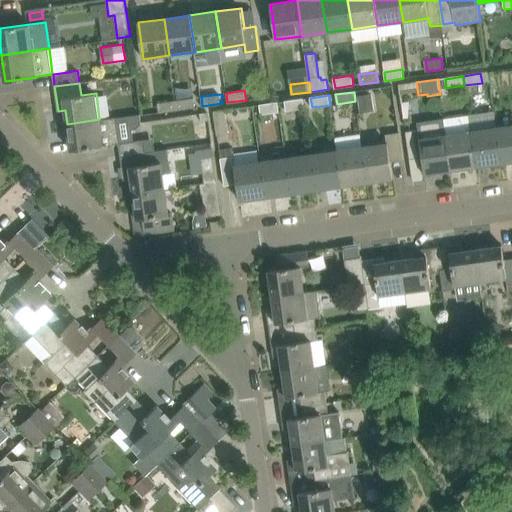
[(358,97),(361,113),(375,111),(372,95),(358,97)]
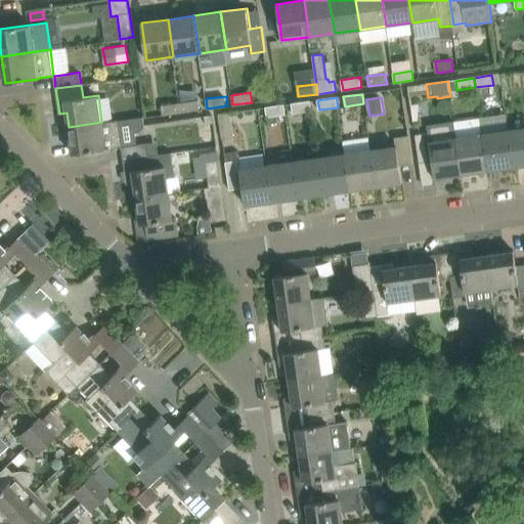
[(199,99),(180,102),(181,112),(200,110),(199,99)]
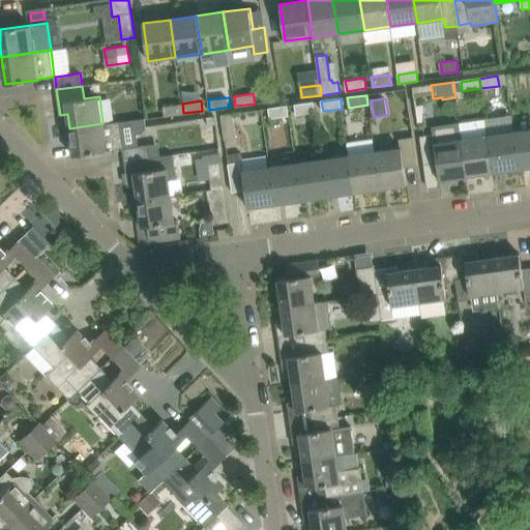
[(296,115),(315,112),(314,102),(295,106),(296,115)]
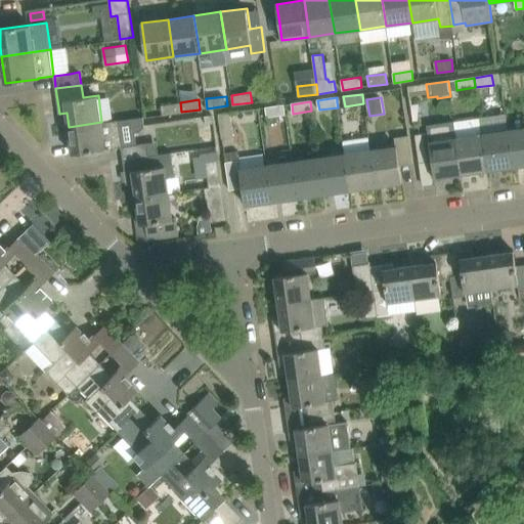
[(163,115),(181,112),(180,102),(162,105),(163,115)]
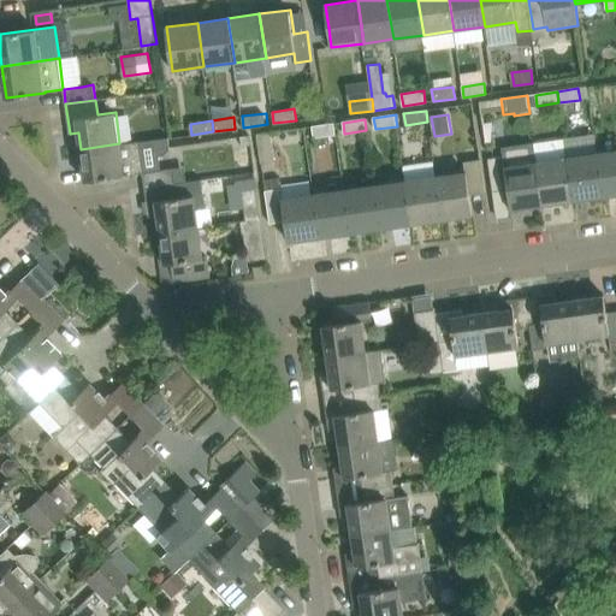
[(314,138),(336,135),(335,124),(313,126),(314,138)]
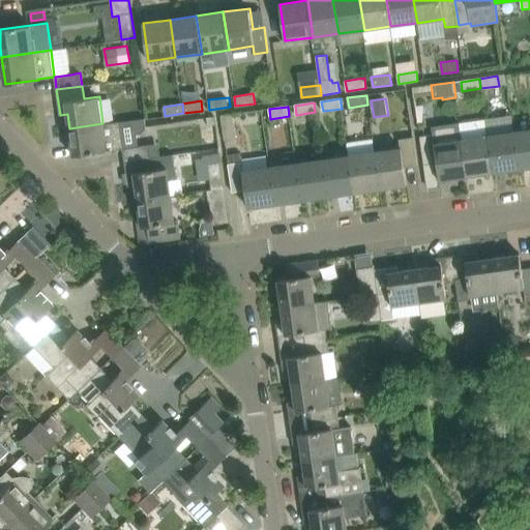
[(237,139),(236,135),(233,113),(221,114),(226,141),(237,139)]
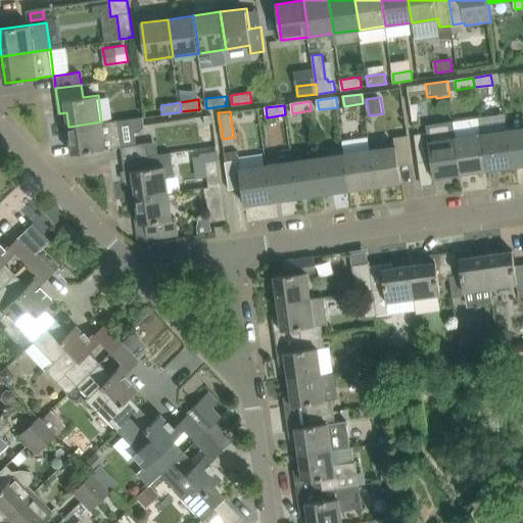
[(124,159),(149,155),(147,142),(123,146),(120,120),(101,122),(68,127),(73,153),(122,147),(124,159)]
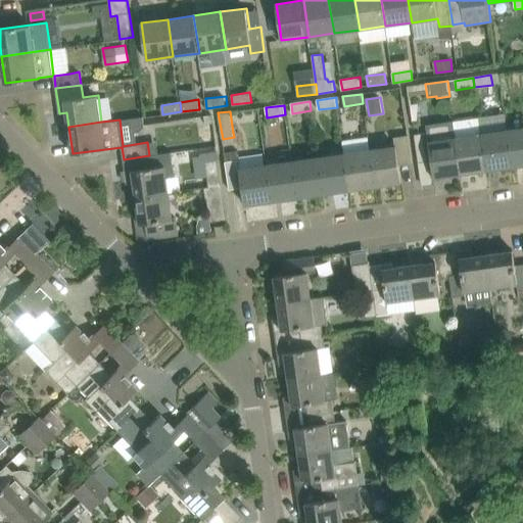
[(461,174),(456,137),(454,122),(428,126),(428,133),(415,135),(419,162),(431,160),(434,178),(461,174)]
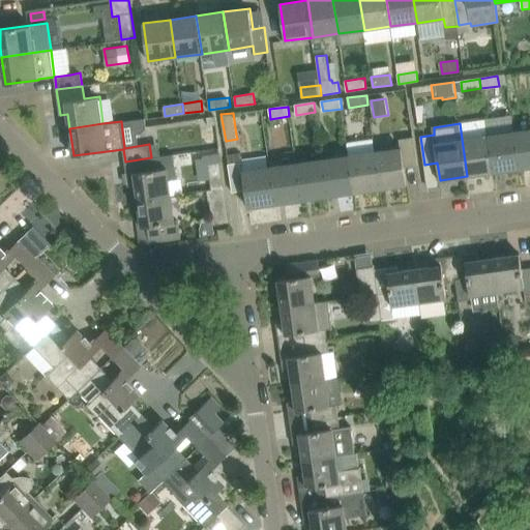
[(529,167),(529,128),(514,131),(520,169),(529,167)]
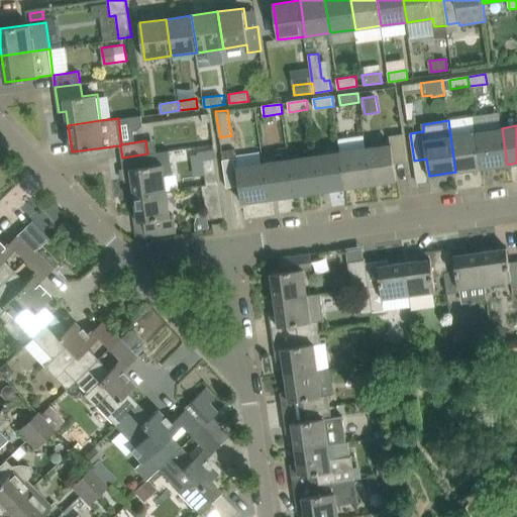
[(507,165),(502,128),(476,132),(481,168),(507,165)]
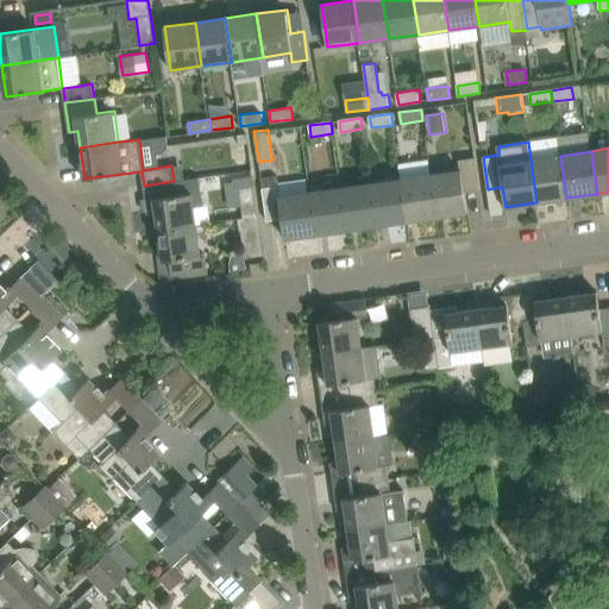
[(560,156),(531,159),(537,202),(566,198),(560,156)]
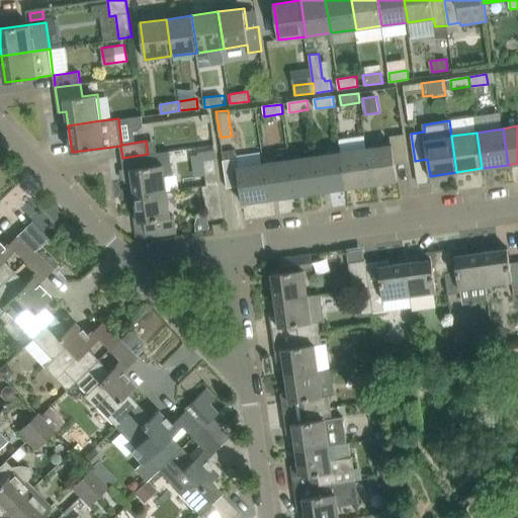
[(367,148),(372,184),(398,180),(396,164),(409,162),(405,135),(391,136),(392,144),(367,148)]
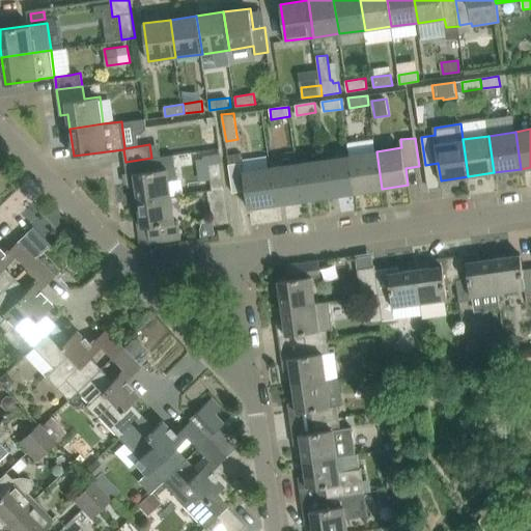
[(376,151),(350,156),(355,193),(382,189),(376,151)]
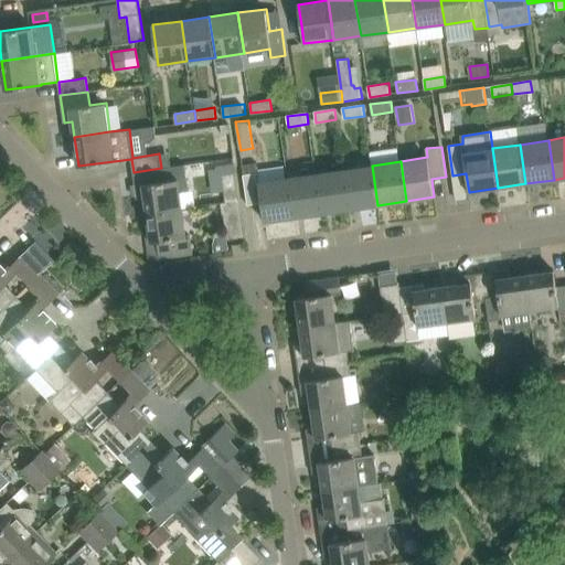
[(224,191),(226,202),(238,200),(234,163),(216,166),(216,168),(209,169),(212,193),(224,191)]
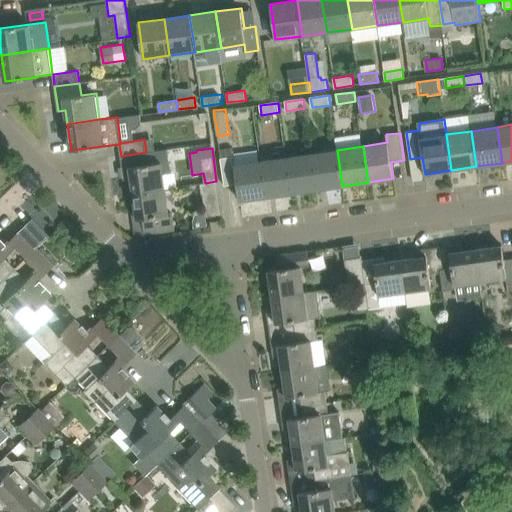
[(240,200),(265,197),(260,161),(235,164),(233,148),(220,150),(224,185),(237,184),(240,200)]
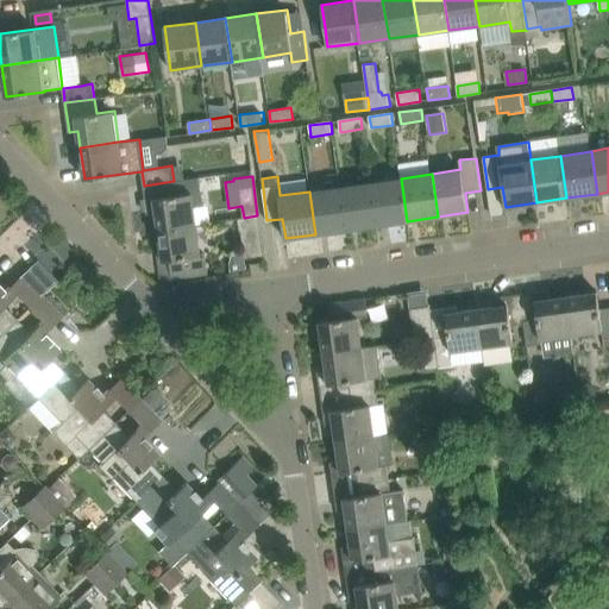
[(156,213),(158,230),(198,224),(194,206),(202,205),(199,177),(174,181),(144,186),(148,214),(156,213)]
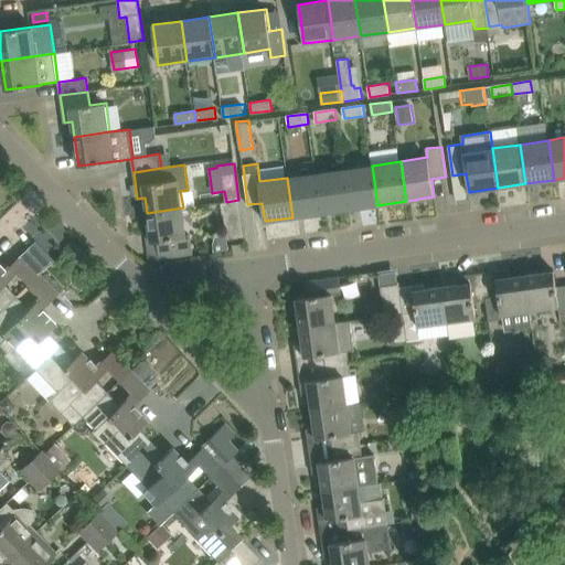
[(350,209),(377,205),(372,166),(343,169),(350,209)]
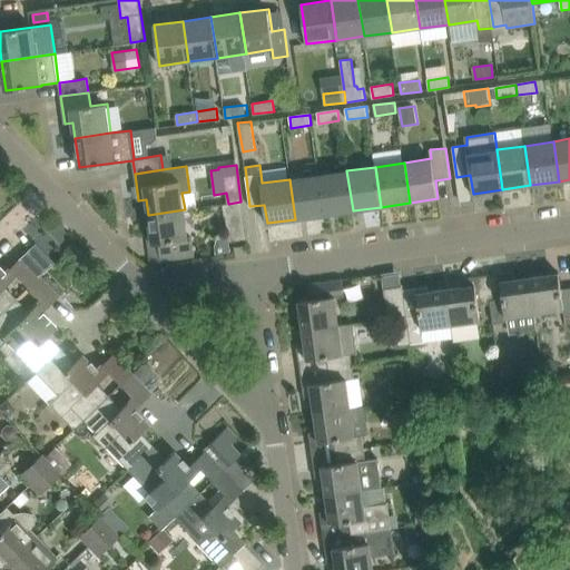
[(318,175),(324,215),(353,210),(346,170),(318,175)]
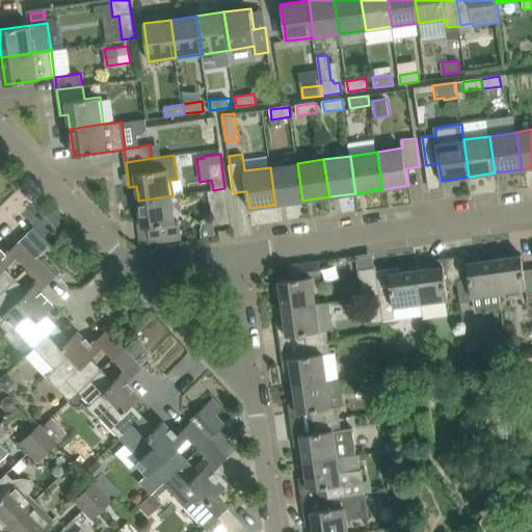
[(302,201),(297,163),(270,167),(275,205),(302,201)]
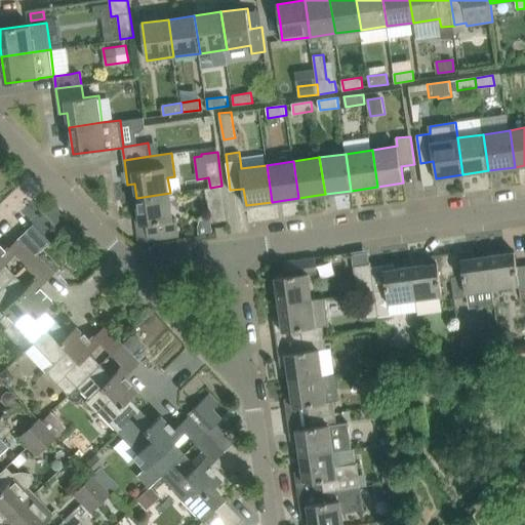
[(205,188),(205,190),(207,198),(208,198),(211,217),(211,221),(227,219),(221,186),(210,188),(205,188)]
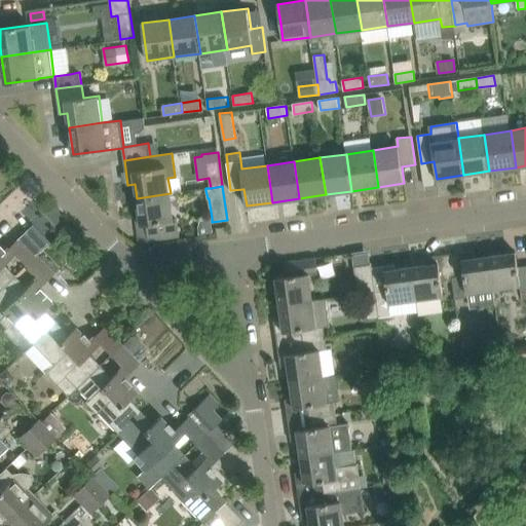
[(149,239),(180,234),(178,220),(174,220),(171,193),(137,198),(141,224),(147,223),(149,239)]
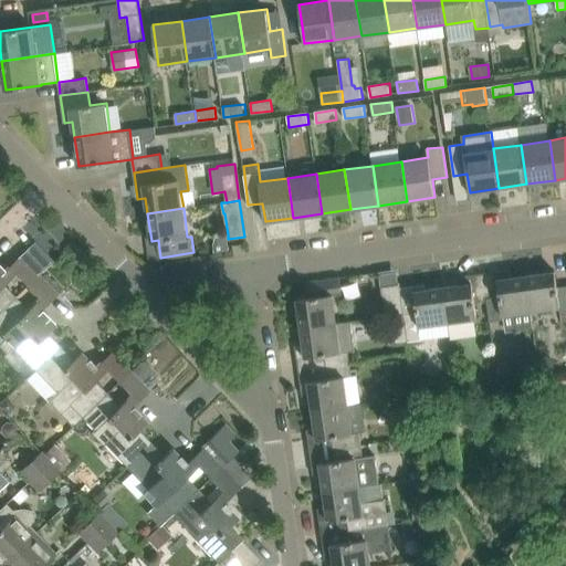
[(27,286),(39,274),(21,254),(9,266),(27,286)]
